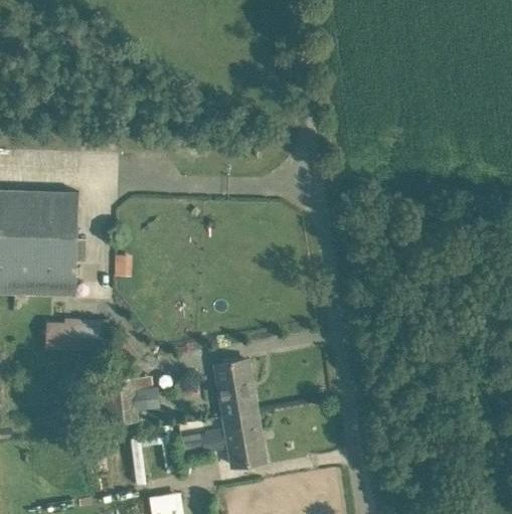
[(0,293),(73,296),(73,283),(74,261),(74,238),(76,192),(0,189),(0,293)]
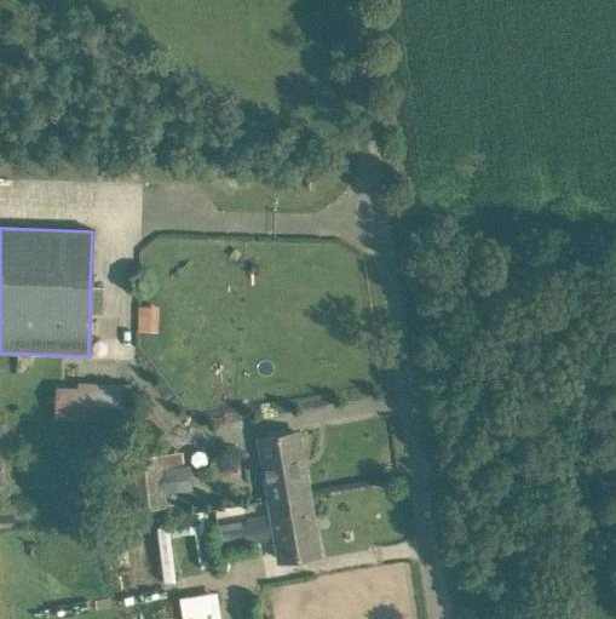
[(90,287),(90,314),(99,314),(101,288),(90,287)]
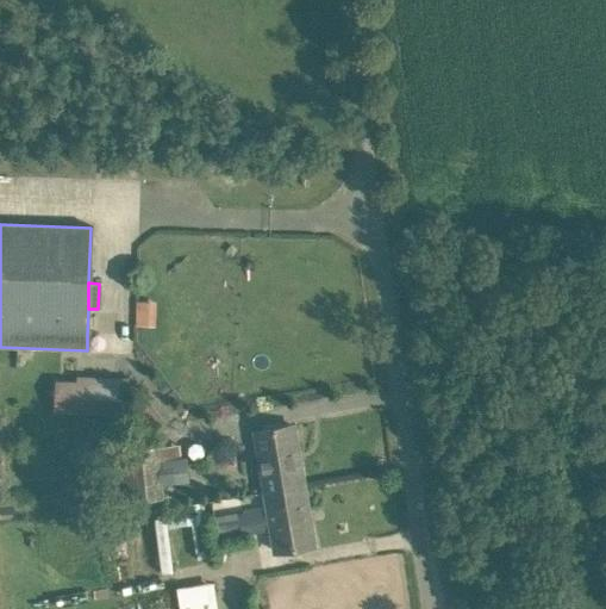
[(137,299),(137,324),(157,325),(157,299),(137,299)]
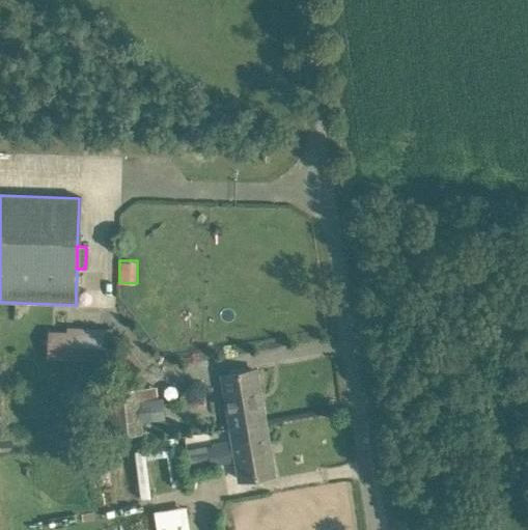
[(45,360),(108,361),(109,329),(64,328),(64,332),(46,332),(45,360)]
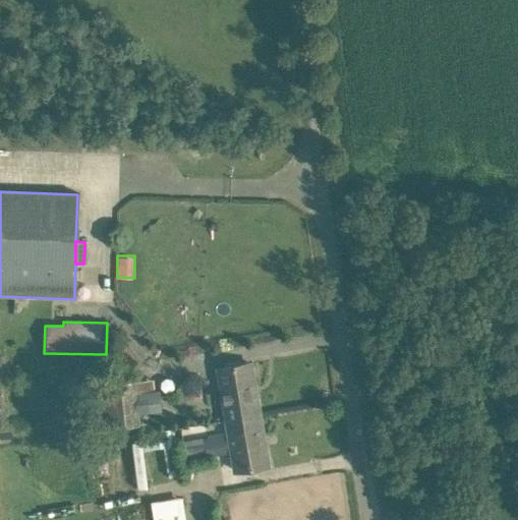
[(224,420),(255,415),(247,363),(216,369),(224,420)]
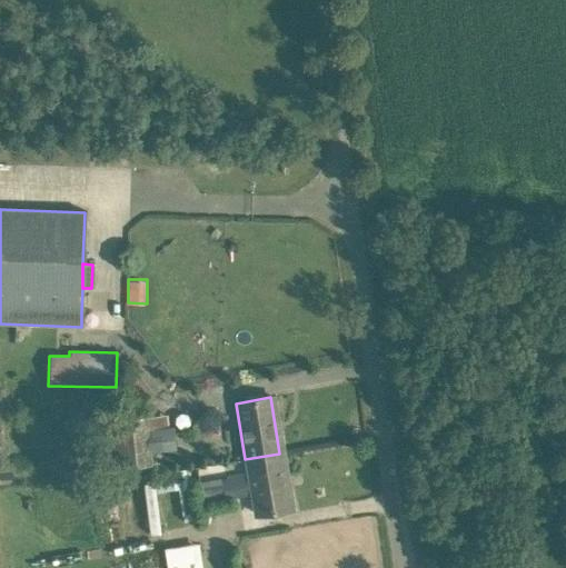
[(148,447),(144,415),(99,421),(106,469),(159,461),(157,446),(148,447)]
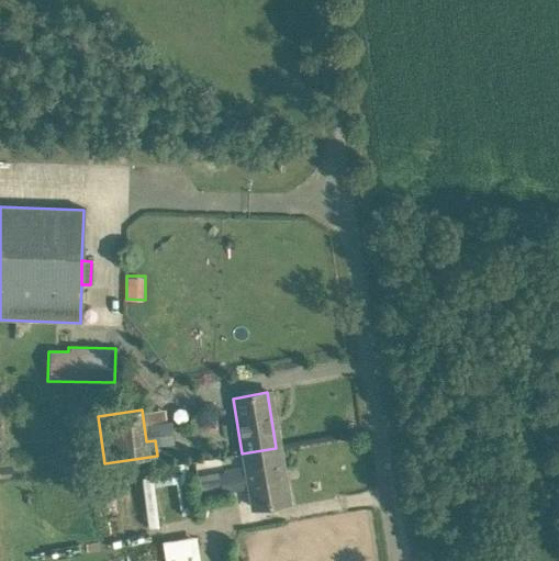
[(252,508),(264,506),(286,503),(276,448),(242,453),(252,508)]
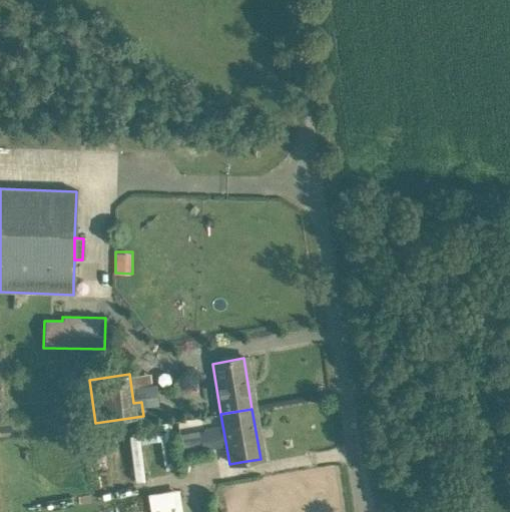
[(167,427),(131,430),(134,479),(144,479),(142,441),(167,439),(167,427)]
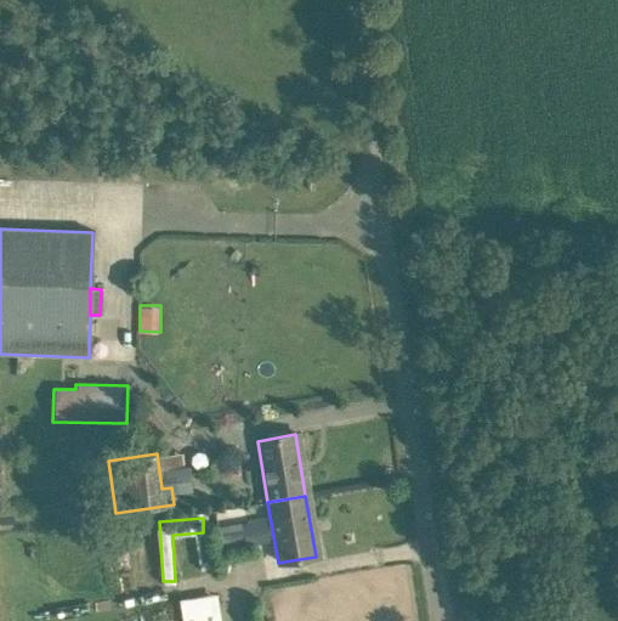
[(217,549),(244,546),(241,524),(215,528),(217,549)]
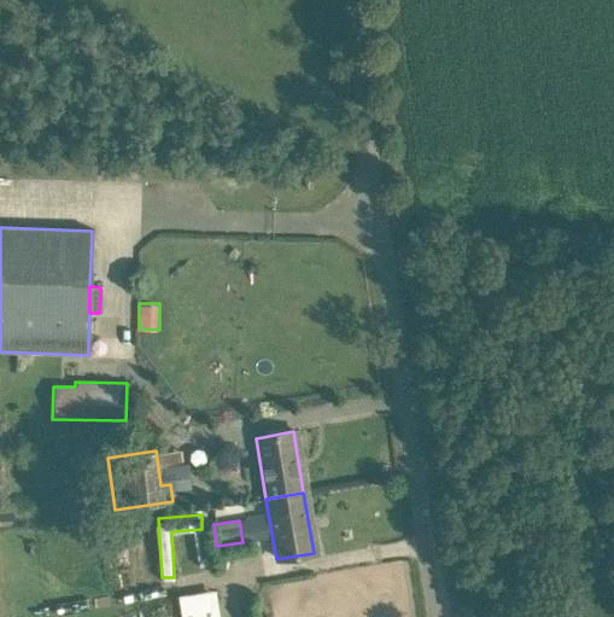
[(216,616),(212,591),(175,597),(177,616),(216,616)]
